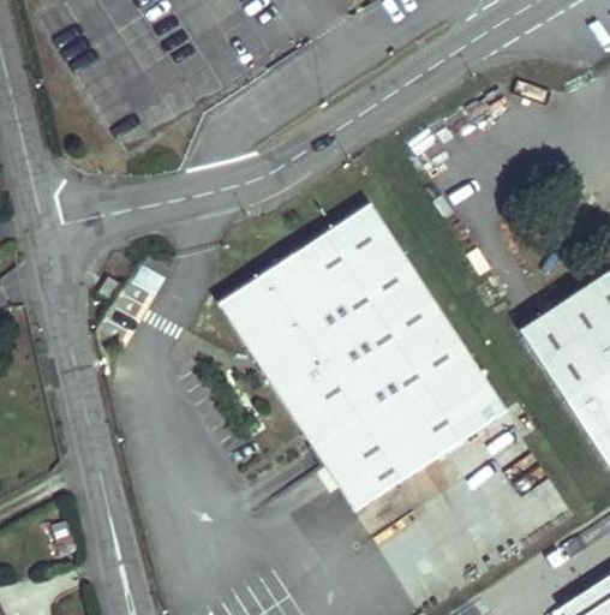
[(371,203),(217,303),(353,509),(506,408),(371,203)]
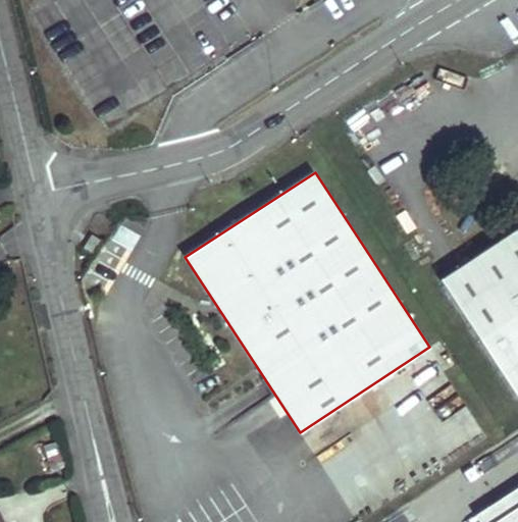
[(517,230),(443,280),(517,395),(517,230)]
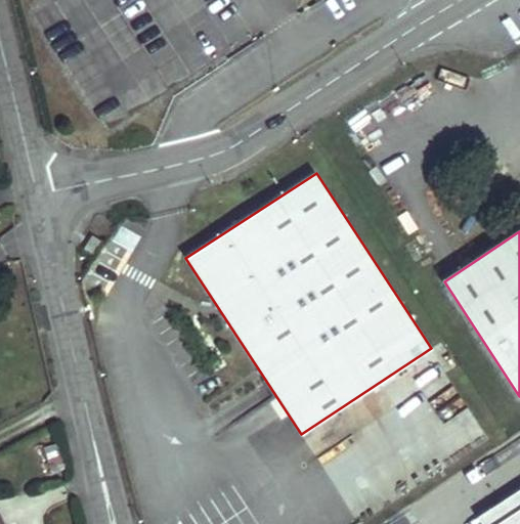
[(88,248),(98,254),(106,241),(96,234),(88,248)]
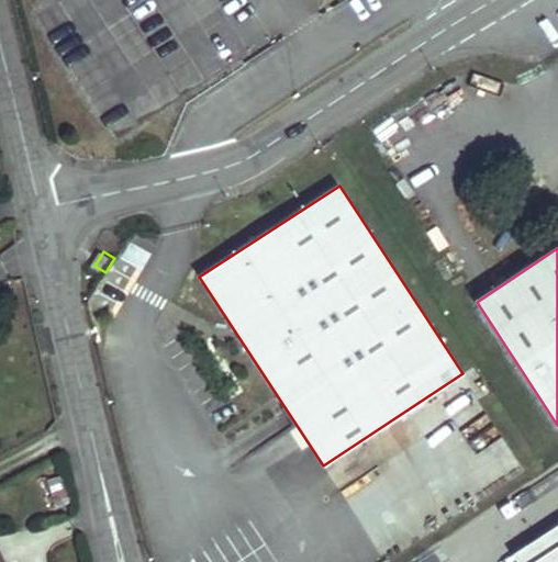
[(520,561),(534,561),(557,547),(557,527),(515,554),(520,561)]
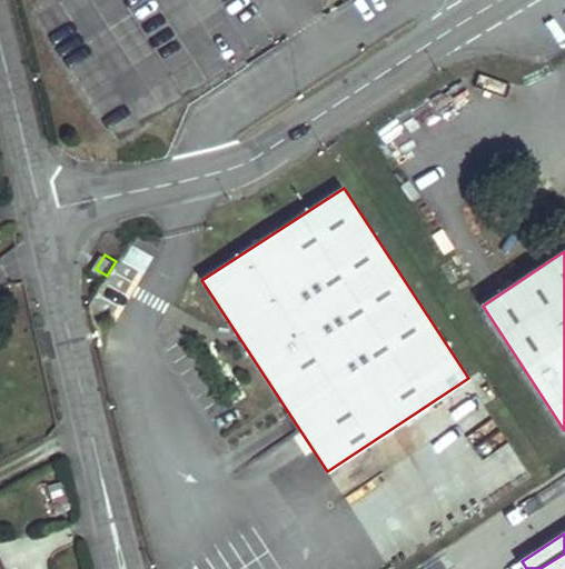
[(564,553),(541,568),(564,568),(564,553)]
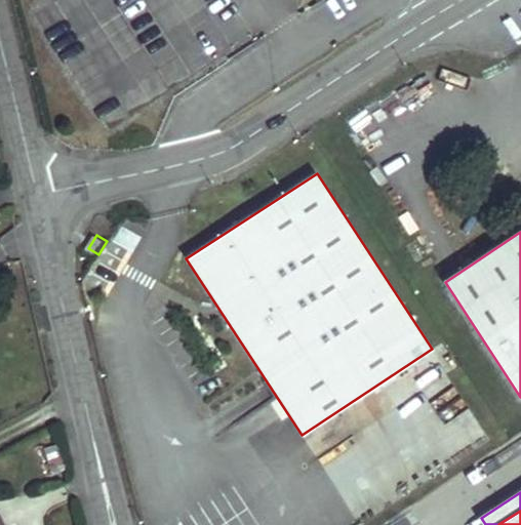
All buildings are outlined.
